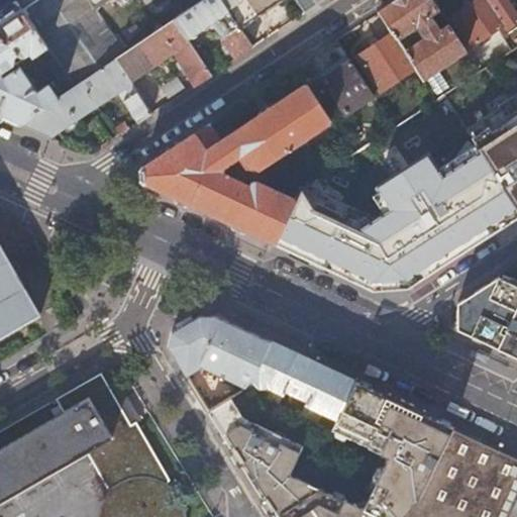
[(88,0),(16,0),(16,1),(50,52),(54,57),(75,88),(115,61),(125,54),(102,20),(89,1),(88,0)]
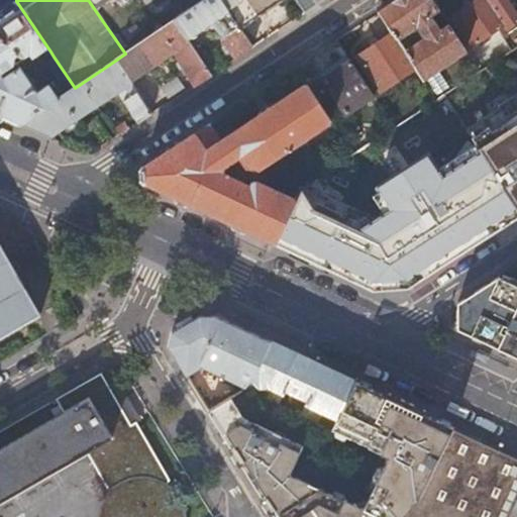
[(237,58),(253,47),(241,30),(220,0),(203,0),(201,2),(174,21),(189,41),(217,22),(225,25),(230,33),(224,38),(237,58)]
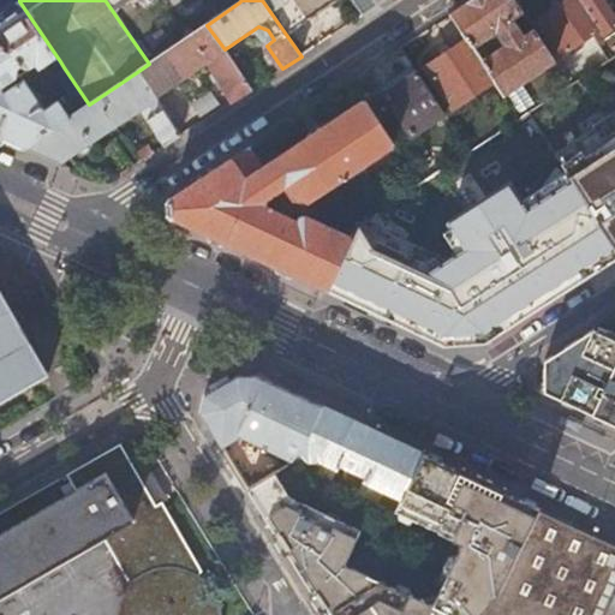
[(340,0),(262,0),(287,36),(340,0)]
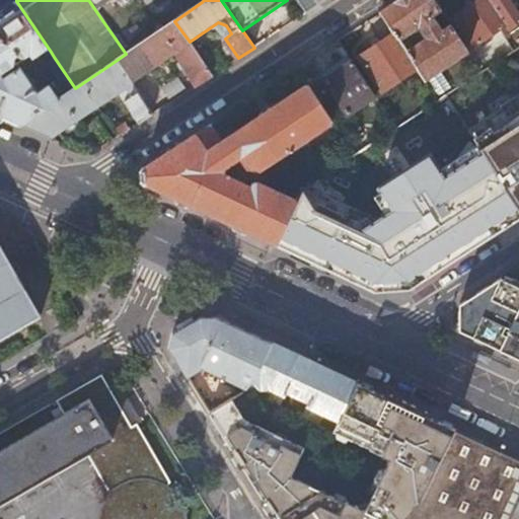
[(296,0),(305,13),(318,5),(314,0),(296,0)]
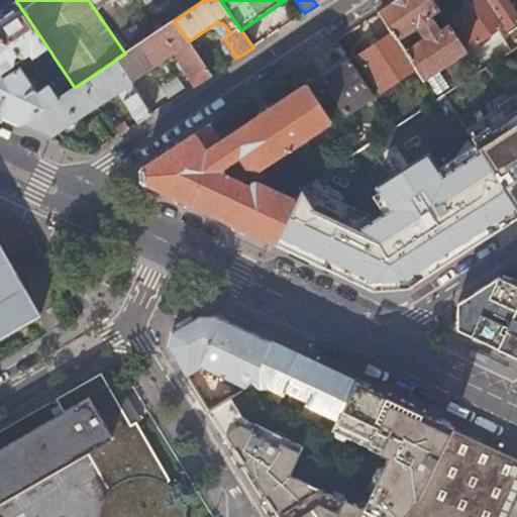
[(423,78),(466,49),(449,24),(440,30),(430,15),(439,8),(433,0),(397,0),(380,12),(394,33),(398,39),(416,27),(425,40),(406,53),(416,68),(423,78)]
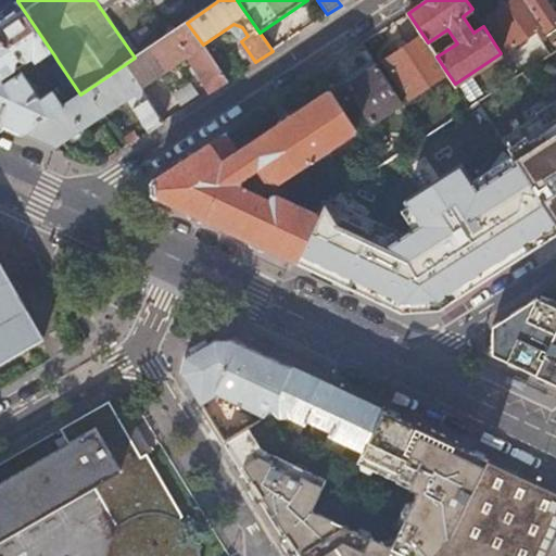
[(507,51),(529,36),(528,35),(508,3),(505,0),(501,0),(488,10),(497,24),(491,27),(507,51)]
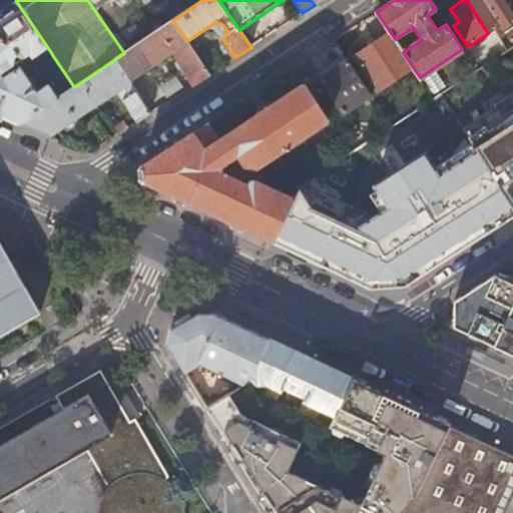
[(504,29),(512,23),(512,12),(504,0),(466,0),(469,3),(487,32),(488,33),(501,24),(504,29)]
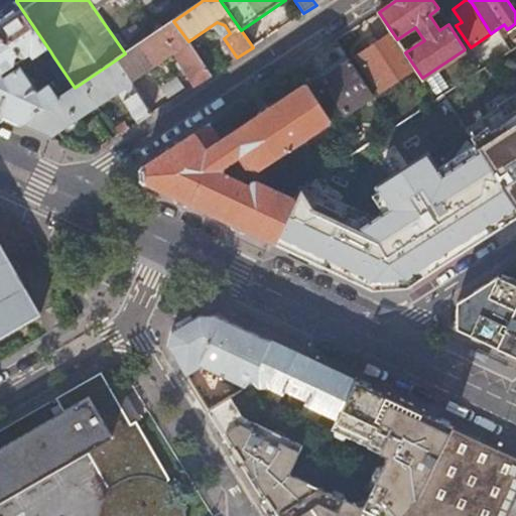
[(21,67),(6,77),(3,73),(14,66),(12,60),(15,58),(17,60),(20,60),(27,56),(30,60),(43,51),(45,54),(50,51),(16,1),(0,11),(0,114),(20,124),(75,88),(53,56),(45,61),(59,81),(58,86),(54,88),(51,83),(38,91),(21,67)]
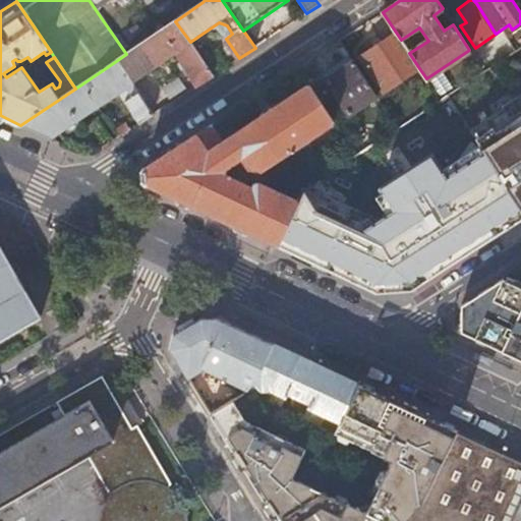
[(197,53),(190,42),(175,21),(126,54),(116,61),(131,82),(173,54),(196,87),(214,75),(197,53)]
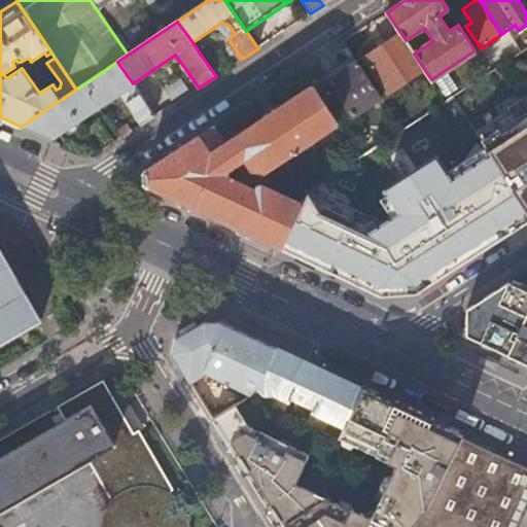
[(389,93),(424,69),(414,54),(406,40),(401,34),(365,57),(389,93)]
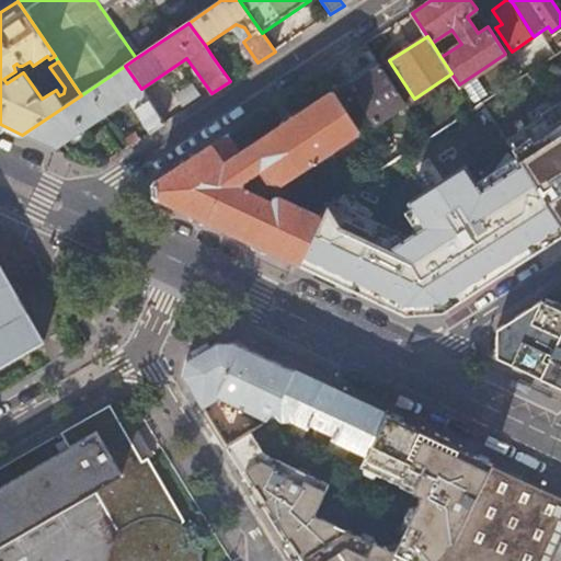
[(230,81),(243,72),(226,48),(213,57),(230,81)]
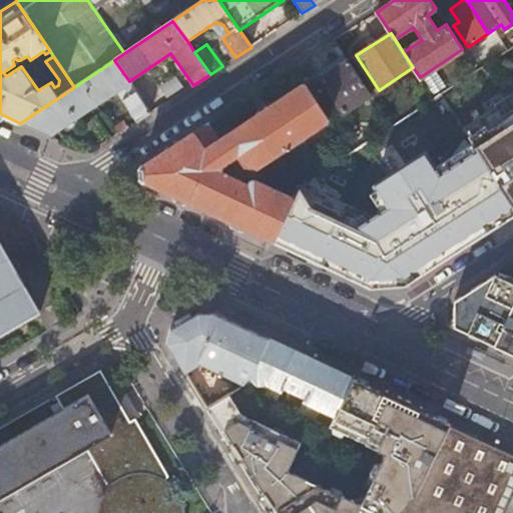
[(512,45),(508,49),(501,54),(512,72),(512,45)]
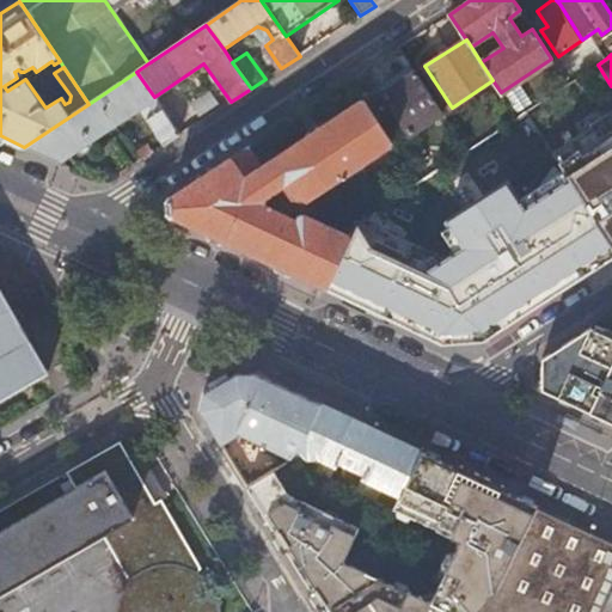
[(444,112),(412,65),(380,86),(411,134),(444,112)]
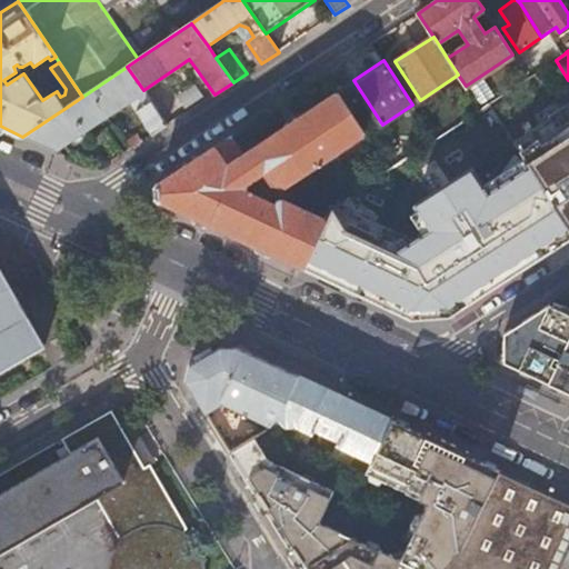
[(550,63),(488,103),(508,136),(518,152),(543,191),(568,232),(568,80),(556,60),(550,63)]
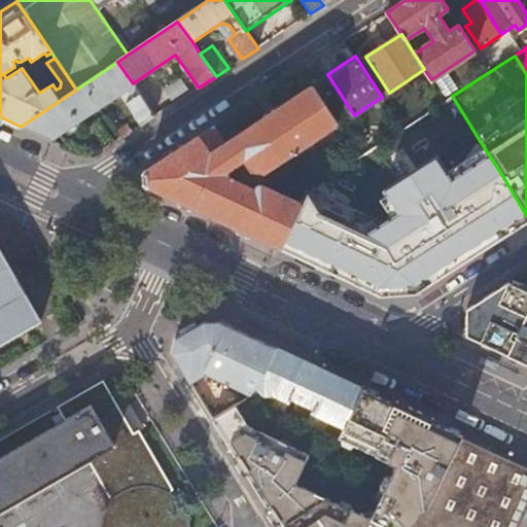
[(133,83),(117,62),(76,90),(21,127),(53,141),(120,96),(141,126),(155,116),(133,83)]
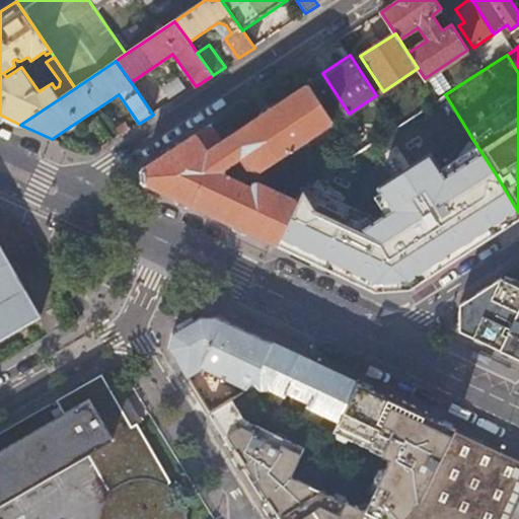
[(146,183),(277,244),(297,201),(255,181),(253,182),(251,187),(225,174),(225,167),(241,156),(248,166),(261,169),(291,150),(296,157),(312,147),(306,139),(332,122),(308,84),(224,141),(212,124),(198,133),(145,167),(146,183)]
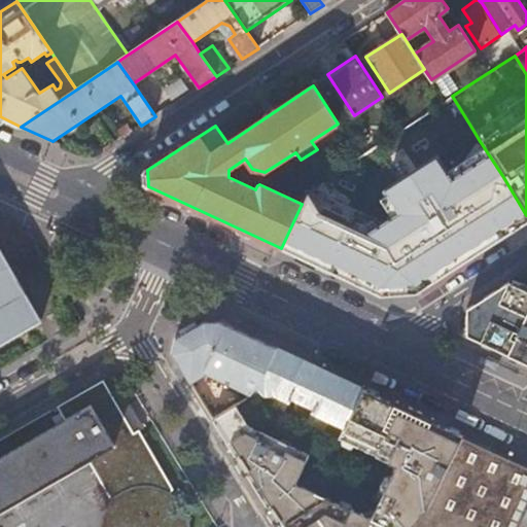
[(117,132),(121,139),(133,132),(129,125),(117,132)]
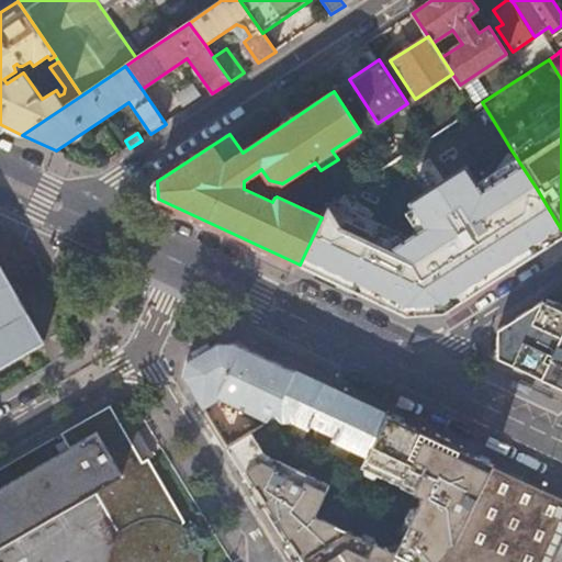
[(447,310),(517,265),(499,237),(489,220),(459,173),(434,134),(409,149),(481,258),(434,289),(447,310)]
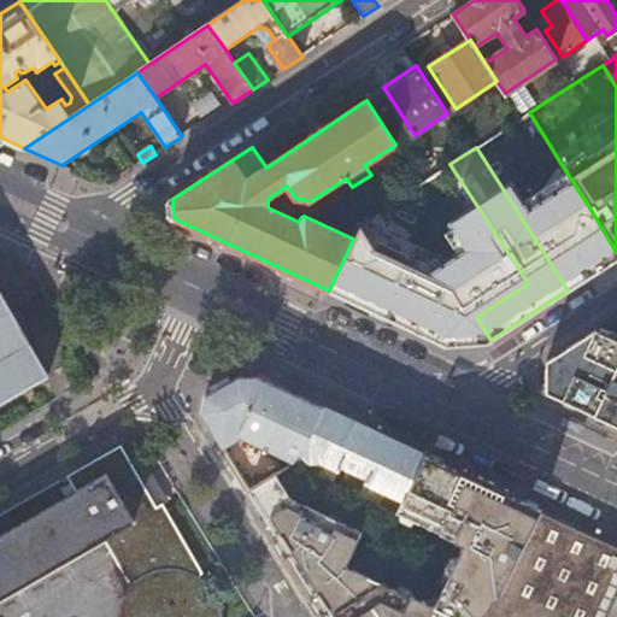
[(551,231),(589,207),(562,165),(551,147),(517,168),(521,175),(517,177),(519,181),(524,189),(551,231)]
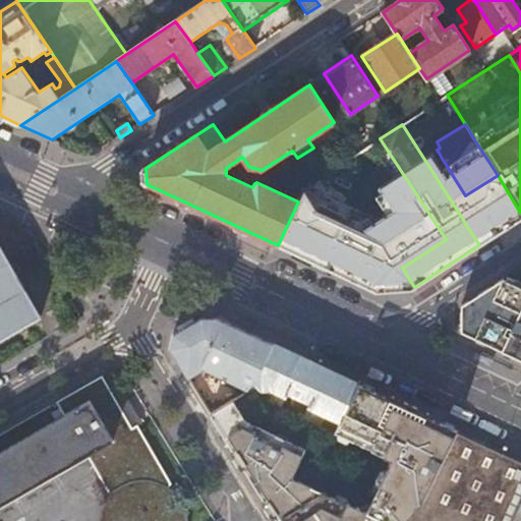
[(346,160),(355,154),(347,142),(339,148),(346,160)]
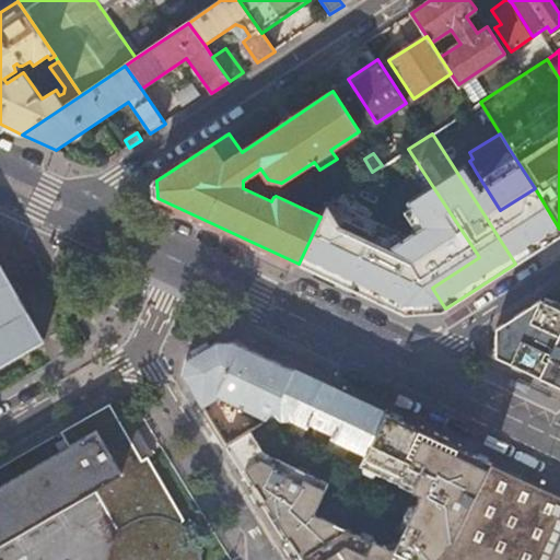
[(487,219),(500,210),(476,172),(471,164),(457,173),(487,219)]
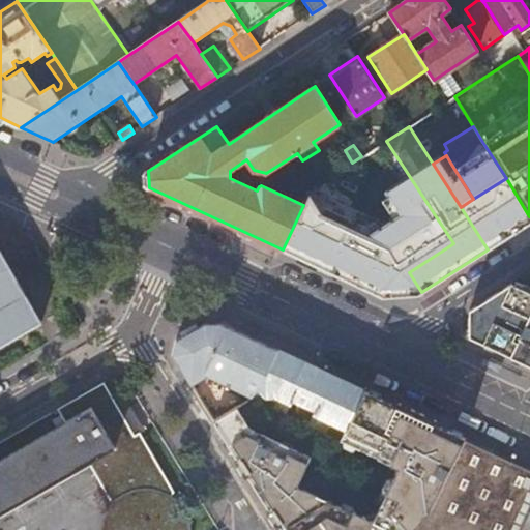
[(283,249),(306,261),(351,169),(347,166),(311,189),(303,205),(283,249)]
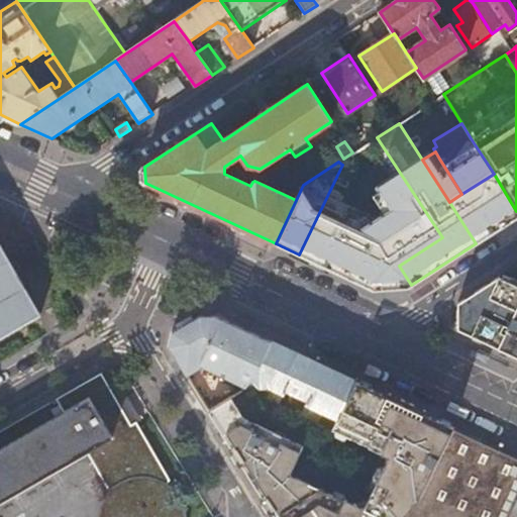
[(406,236),(397,222),(376,189),(342,211),(373,259),(406,236)]
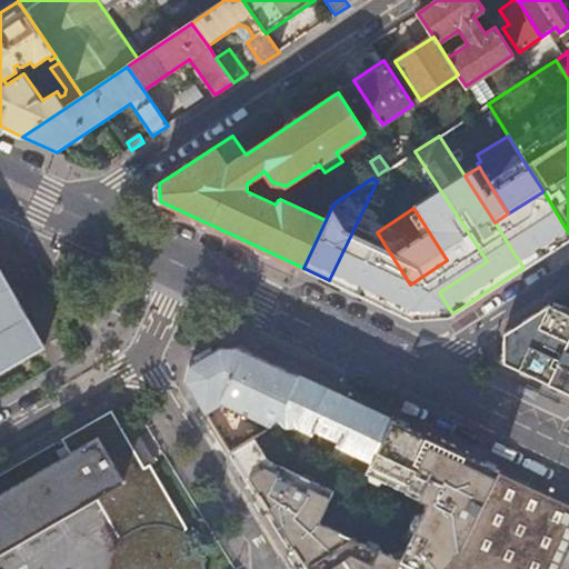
[(523,268),(539,258),(521,230),(506,240),(523,268)]
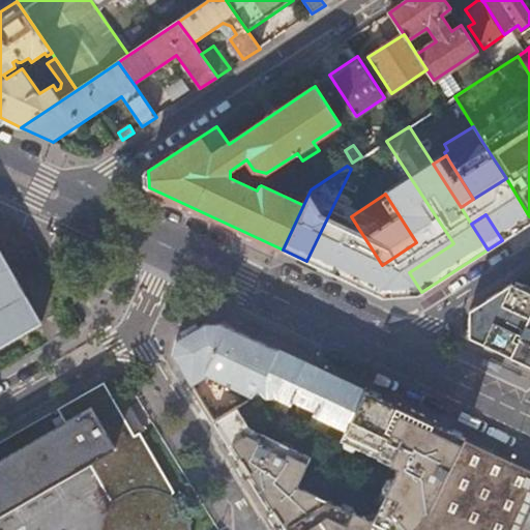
[(0,347),(40,324),(0,251),(0,347)]
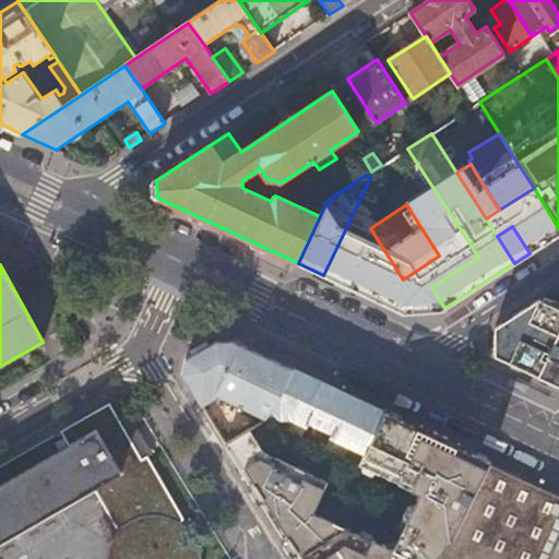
[(558,304),(542,297),(516,313),(496,326),(492,354),(558,384),(558,304)]
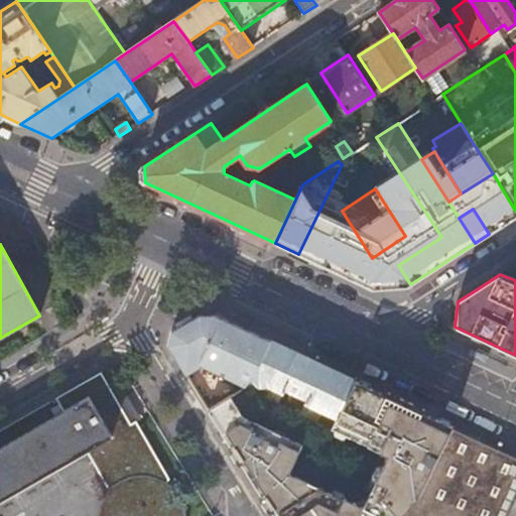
[(54,303),(44,308),(53,326),(63,320),(54,303)]
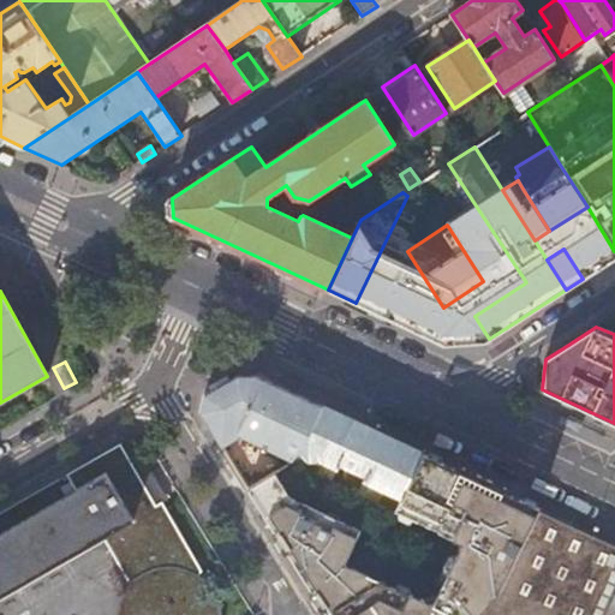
[(298,454),(320,406),(256,377),(238,376),(221,387),(204,396),(199,415),(221,448),(240,436),(292,461),(298,454)]
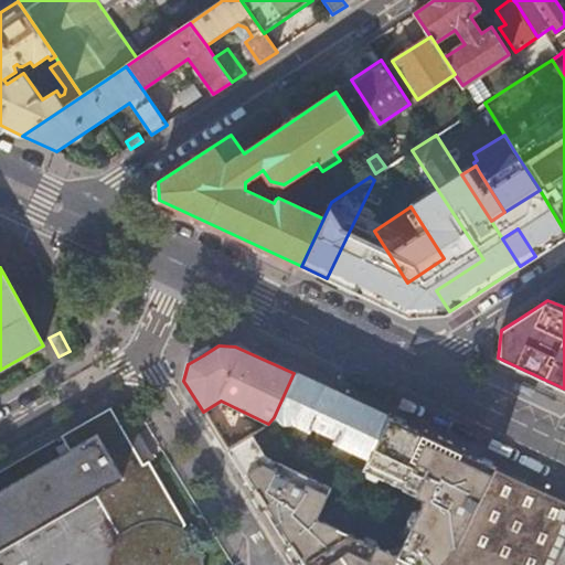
[(387,416),(294,373),(274,417),(283,425),(295,426),(304,430),(301,436),(307,439),(310,429),(319,434),(316,443),(332,450),(334,445),(368,460),(387,416)]
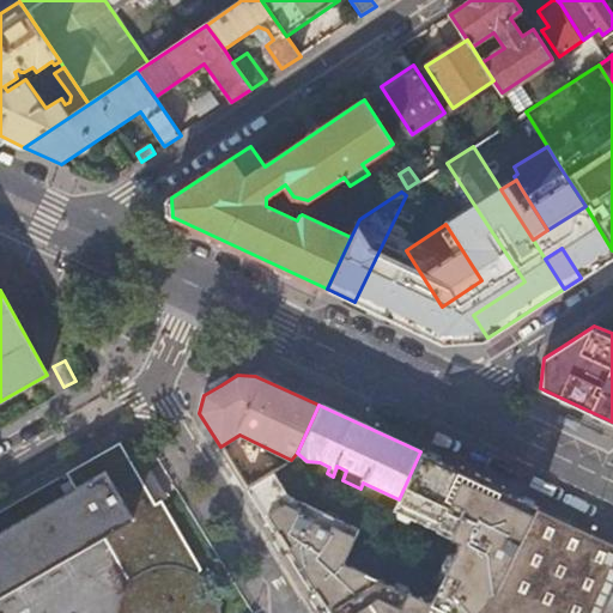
[(139,481),(116,444),(67,472),(64,474),(72,490),(0,530),(0,594),(104,535),(132,583),(123,595),(121,601),(120,608),(119,612),(219,612),(219,611),(218,604),(216,596),(211,588),(205,581),(198,576),(202,569),(190,563),(187,558),(193,554),(161,502),(153,507),(138,483),(139,481)]
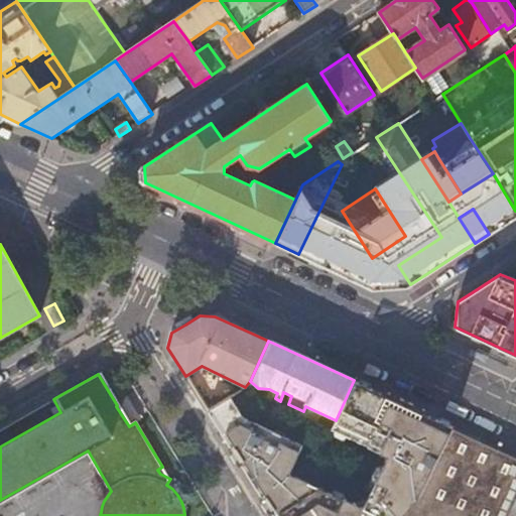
[(453,426),(354,380),(336,420),(332,429),(386,455),(363,505),(290,472),(303,442),(245,415),(232,397),(209,411),(253,482),(274,515),(400,515),(415,501),(442,446),(453,426)]
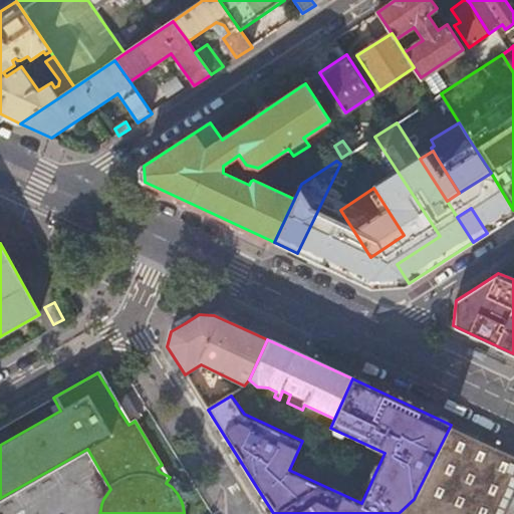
[(125,399),(116,404),(115,405),(129,425),(135,421),(138,419),(125,399)]
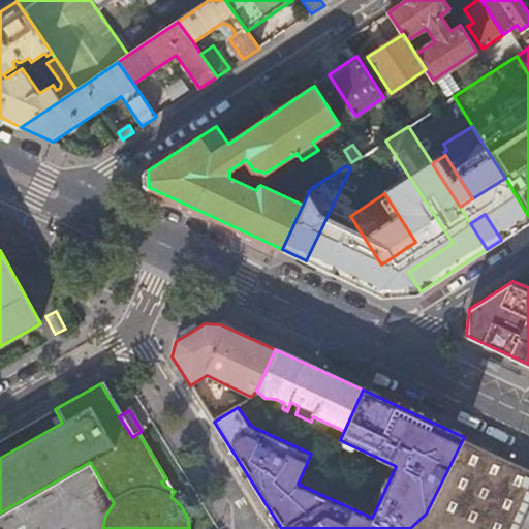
[(487,447),(464,437),(454,458),(426,514),(410,528),(520,528),(524,520),(528,509),(528,467),(495,452),(487,447)]
